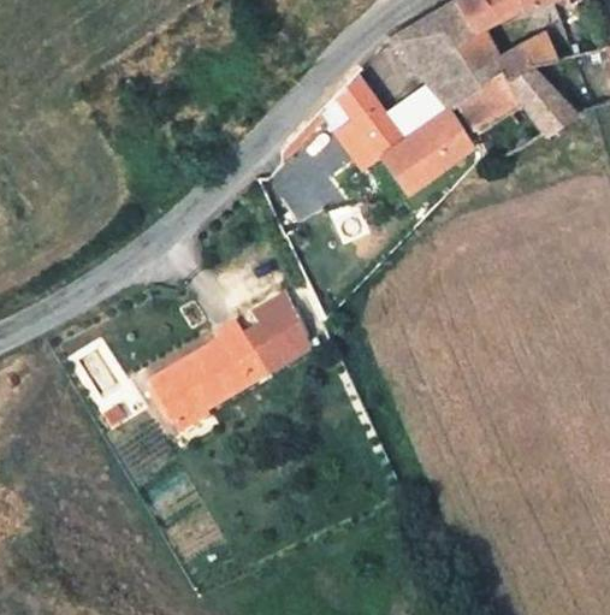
[(457,0),(440,11),(394,39),(421,67),(483,31),(527,5),(537,0),(457,0)]
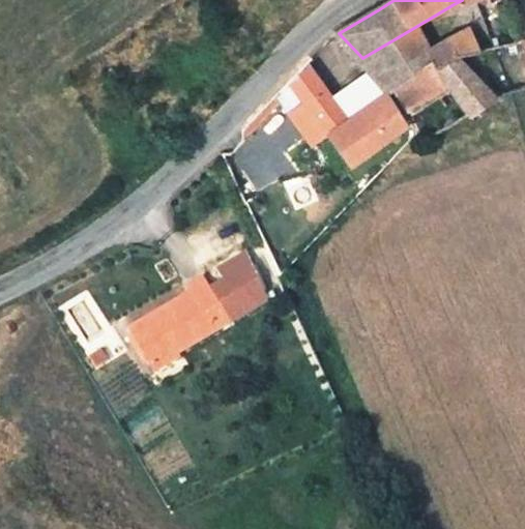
[(430,49),(437,57),(447,67),(465,55),(486,48),(468,16),(430,49)]
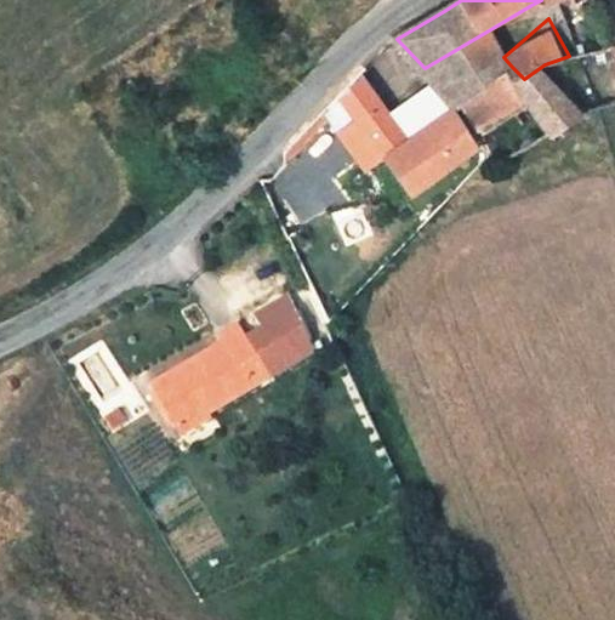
[(504,57),(487,32),(425,68),(457,103),(463,98),(512,67),(504,57)]
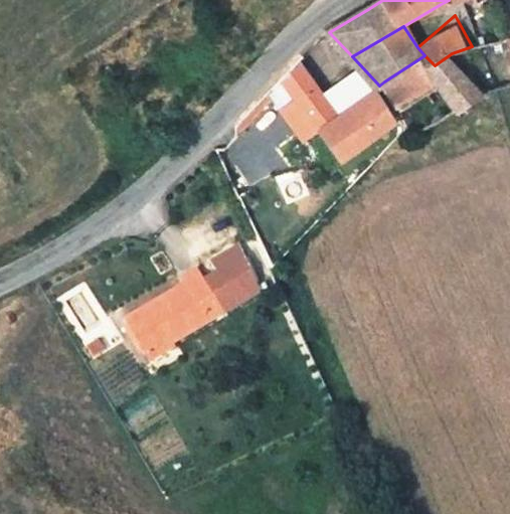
[(425,55),(384,81),(399,107),(444,82),(460,108),(465,115),(473,110),(468,102),(486,92),(452,53),(435,65),(425,55)]
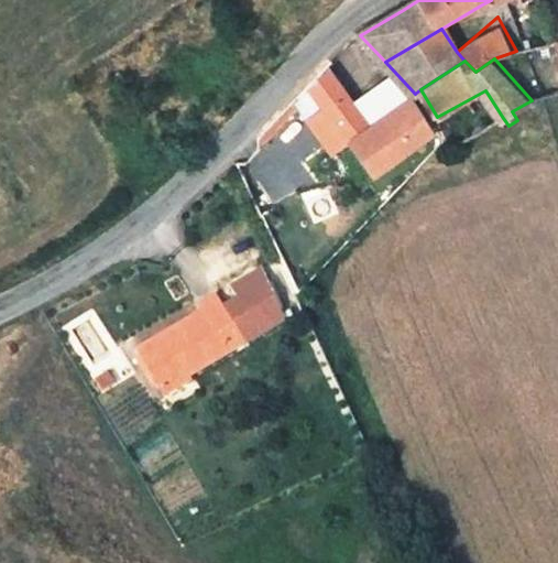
[(434,131),(411,98),(374,123),(329,69),(313,87),(328,107),(306,123),(327,154),(350,139),(375,172),(434,131)]
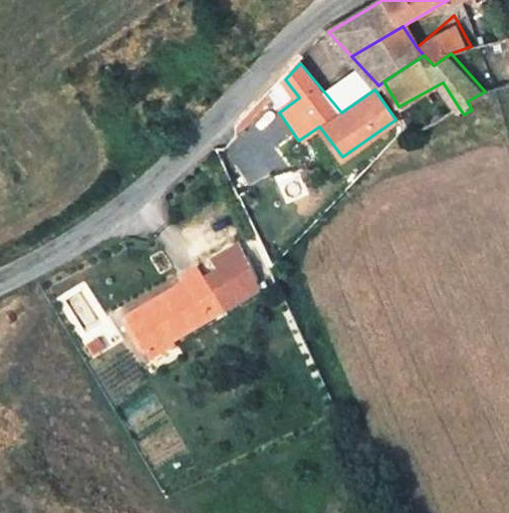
[(218,271),(204,278),(220,313),(261,292),(237,246),(212,259),(218,271)]
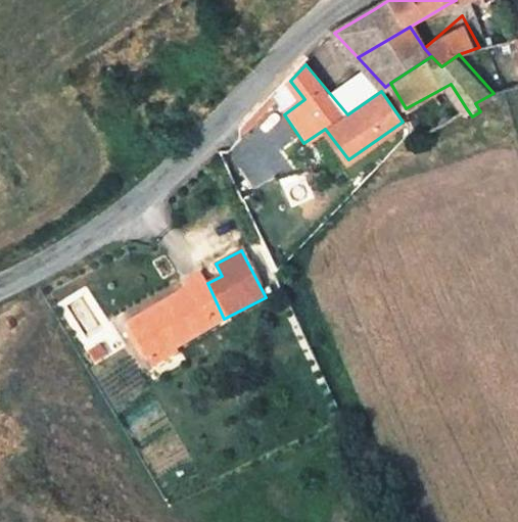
[(185,290),(130,315),(148,352),(224,319),(207,283),(201,270),(181,278),(185,290)]
